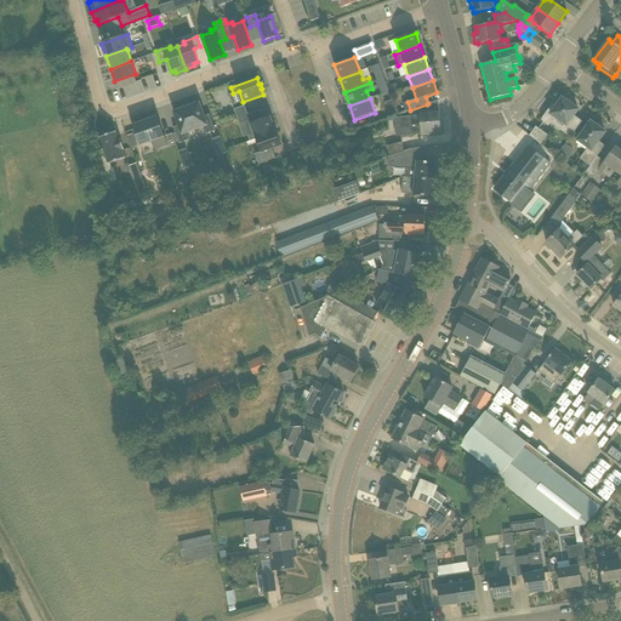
[(550,108),(542,118),(542,120),(542,123),(543,124),(545,125),(546,126),(548,126),(552,123),(565,132),(564,134),(570,137),(582,121),(574,115),(579,109),(574,107),(575,104),(575,106),(576,104),(573,101),(568,98),(567,100),(568,100),(567,101),(562,98),(556,107),(552,106),(553,103),(552,103),(550,108)]
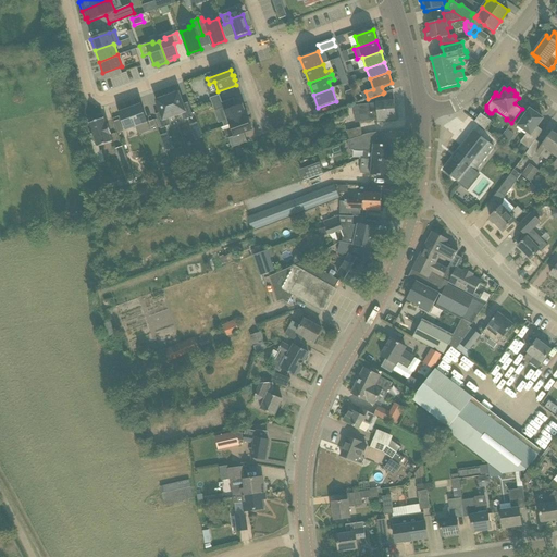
[(358,106),(360,122),(378,121),(378,122),(385,121),(396,120),(393,89),(384,93),(383,94),(384,99),(375,100),(376,103),(358,106)]
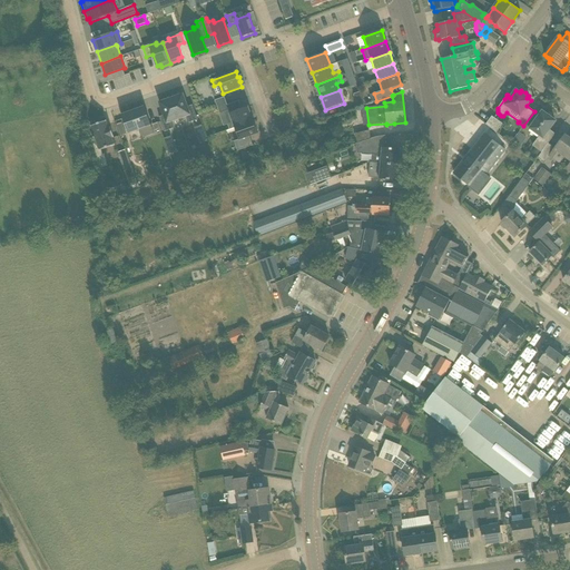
[(365,105),(361,92),(353,95),(359,108),(365,105)]
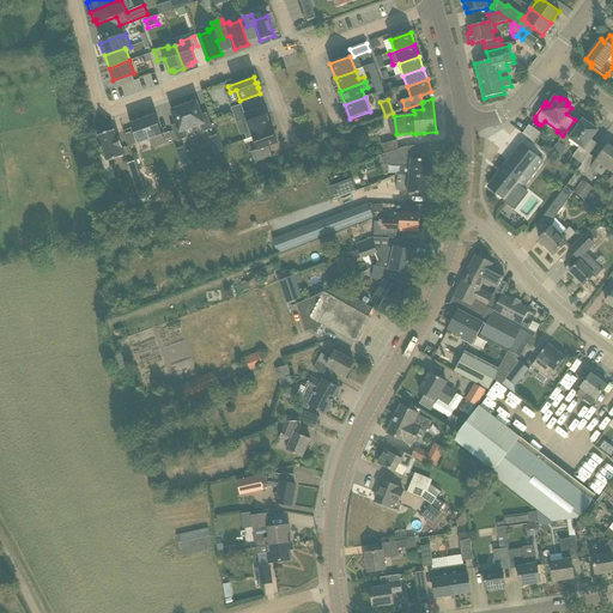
[(193,102),(183,105),(193,128),(201,125),(204,133),(212,129),(207,114),(201,115),(196,102),(194,103),(193,102)]
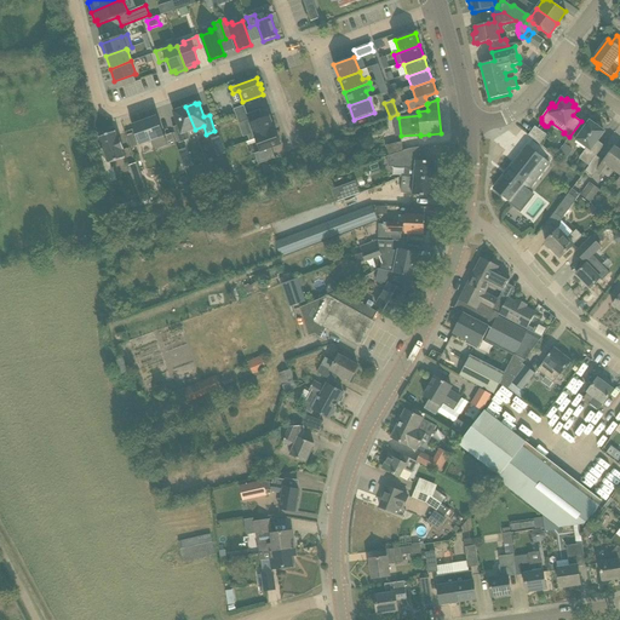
[(247,115),(244,105),(234,109),(236,119),(247,115)]
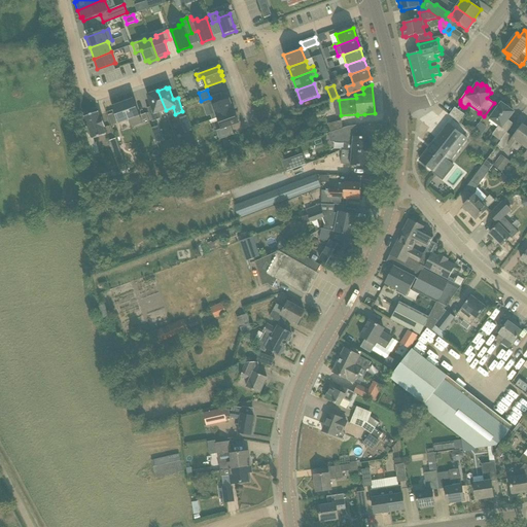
[(152,107),(147,109),(152,123),(161,119),(159,112),(166,110),(157,91),(150,93),(150,95),(148,96),(152,107)]
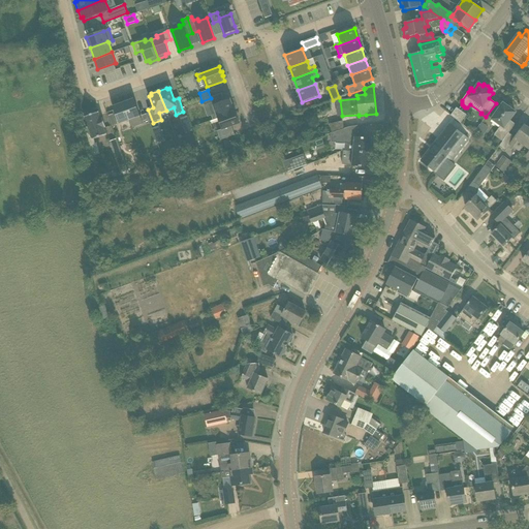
[(134,99),(123,103),(129,120),(141,117),(134,99)]
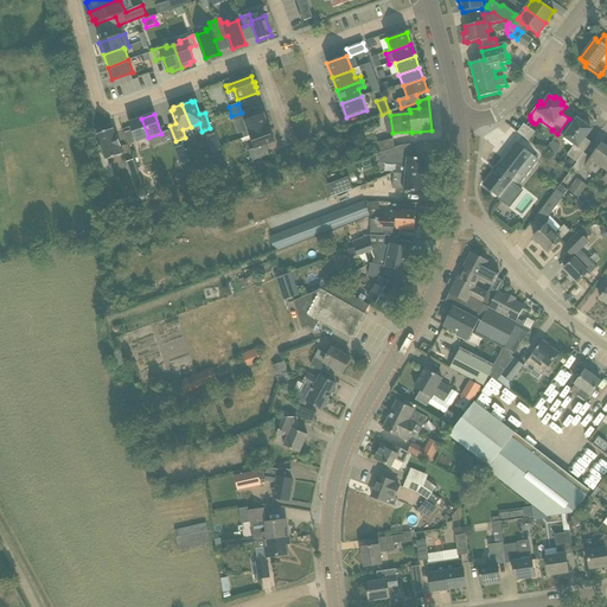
[(248,131),(242,132),(244,138),(269,128),(264,114),(244,121),(248,131)]
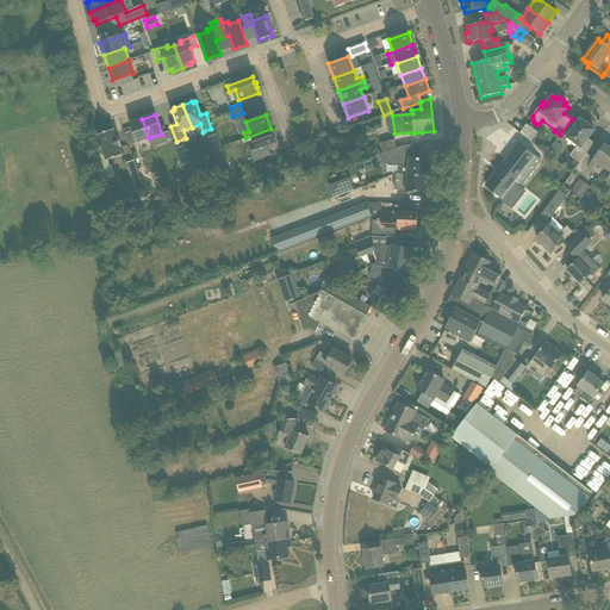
[(142,119),(130,123),(137,143),(149,138),(142,119)]
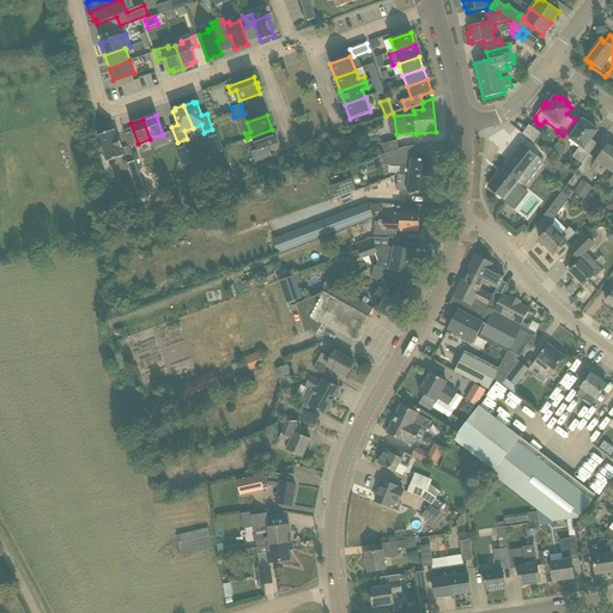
[(583,120),(570,138),(581,146),(577,151),(580,153),(576,159),(582,164),(589,155),(583,150),(598,131),(583,120)]
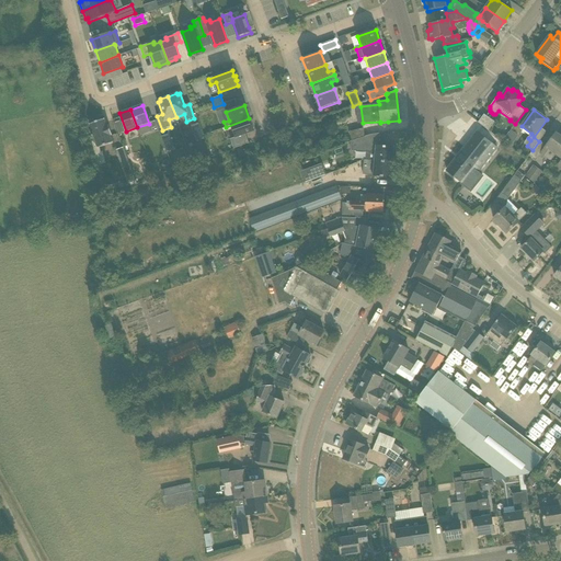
[(478,123),(489,130),(495,123),(484,115),(478,123)]
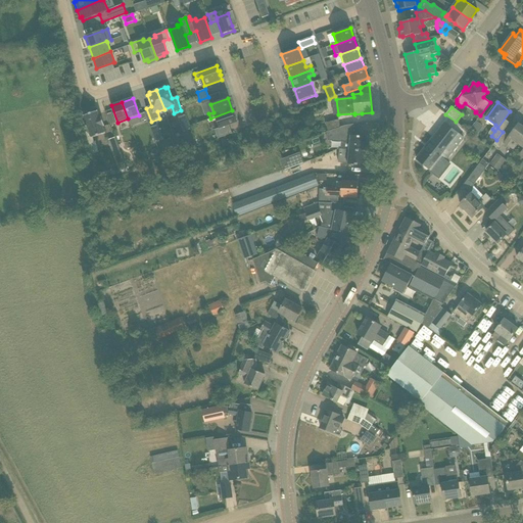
[(232,110),(210,119),(216,117),(220,128),(215,130),(218,139),(232,134),(229,126),(237,123),(232,110)]
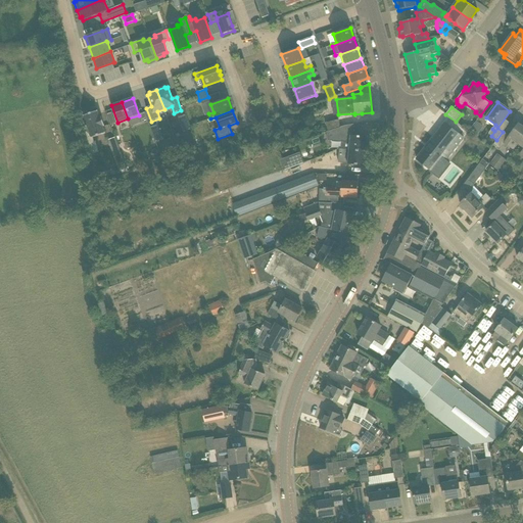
[(97,111),(84,115),(87,126),(85,127),(87,133),(85,134),(90,154),(98,152),(96,142),(94,142),(93,138),(105,134),(102,127),(104,126),(101,117),(99,117),(97,111)]
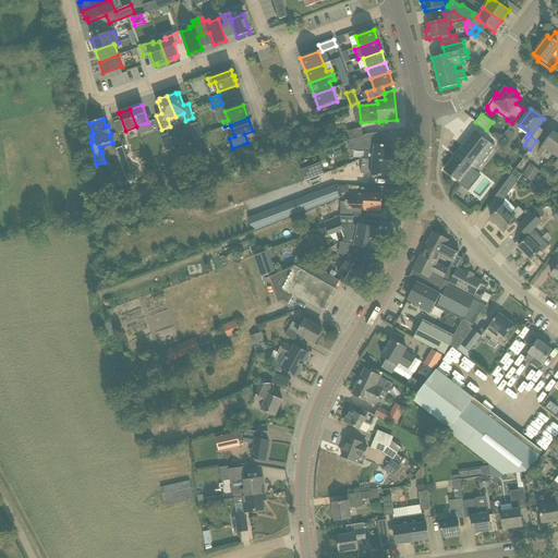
[(114,122),(119,133),(123,132),(119,120),(114,122)]
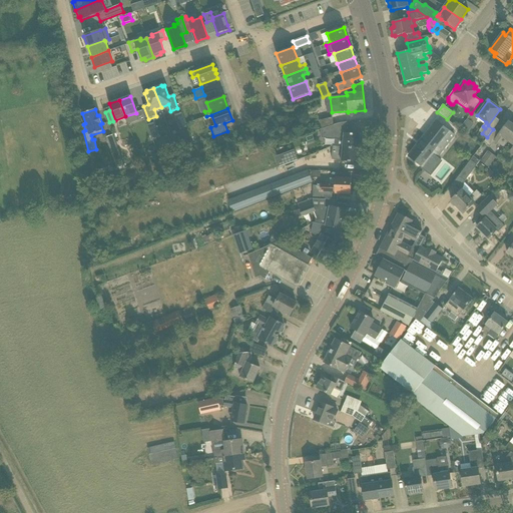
[(177,121),(184,119),(182,113),(175,115),(177,121)]
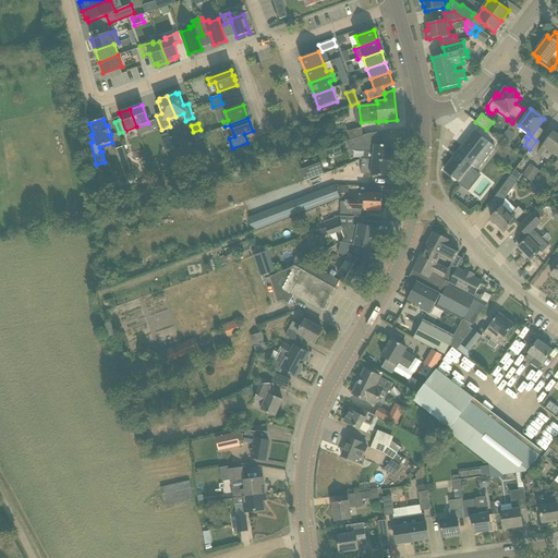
[(351,141),(363,136),(361,128),(348,131),(351,141)]
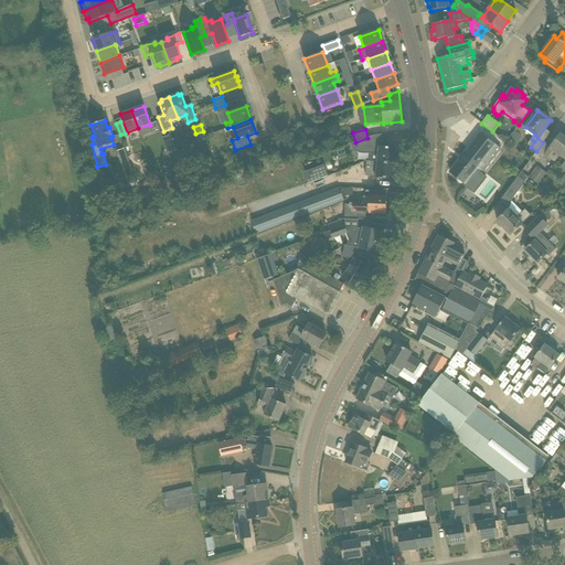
[(481,134),(450,172),(465,183),(464,185),(472,192),(486,177),(481,173),(501,149),(481,134)]
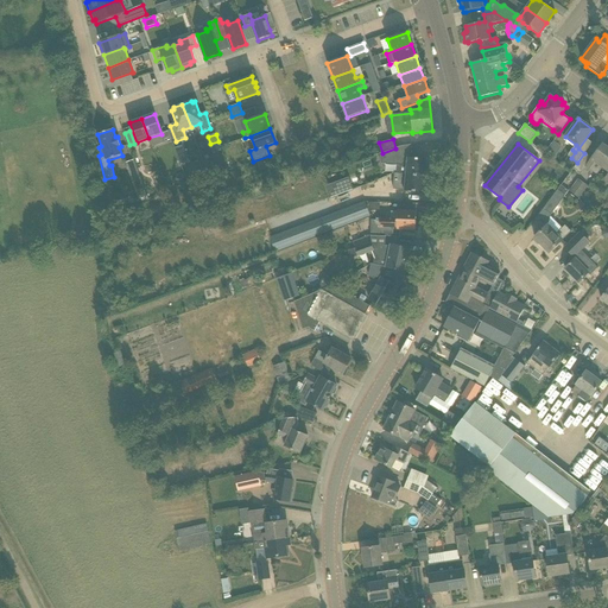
[(589,170),(596,175),(602,168),(607,158),(607,147),(602,144),(583,169),(588,172),(589,170)]
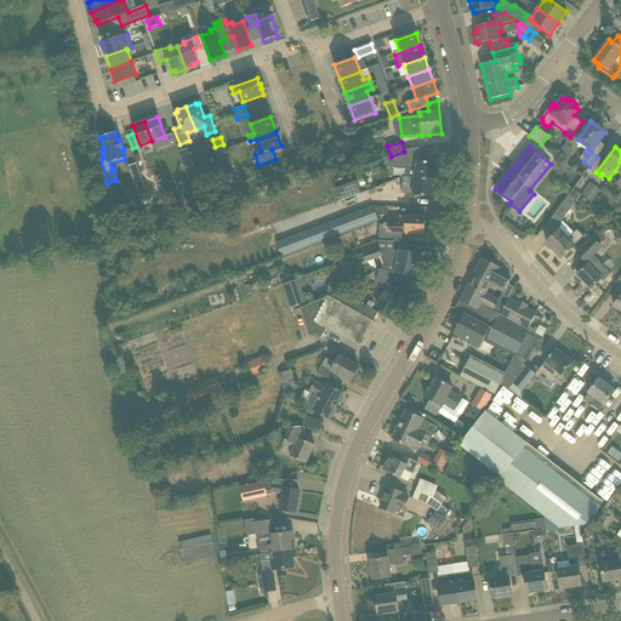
[(189,157),(186,149),(178,152),(182,160),(189,157)]
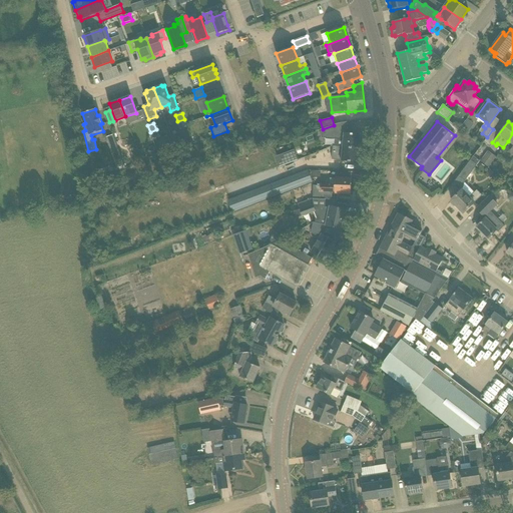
[(323,129),(320,129),(321,137),(336,139),(335,147),(359,148),(360,134),(350,133),(344,133),(344,134),(339,133),(339,123),(334,125),(323,129)]
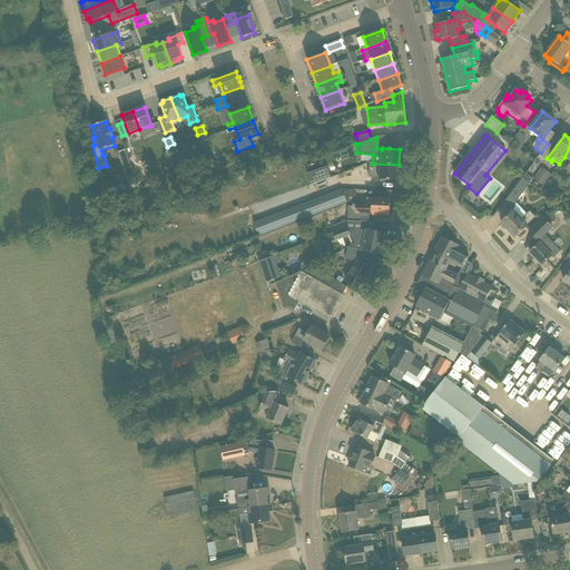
[(126,149),(119,153),(130,184),(137,182),(126,149)]
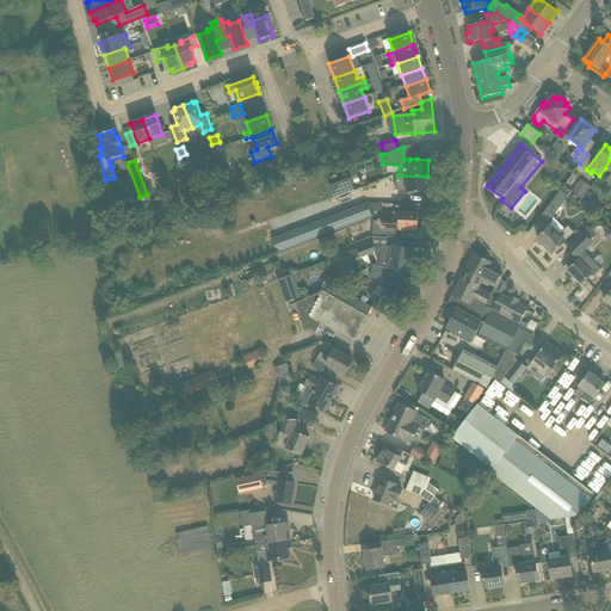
[(396,174),(395,190),(407,191),(407,192),(414,193),(426,195),(427,177),(399,176),(396,174)]
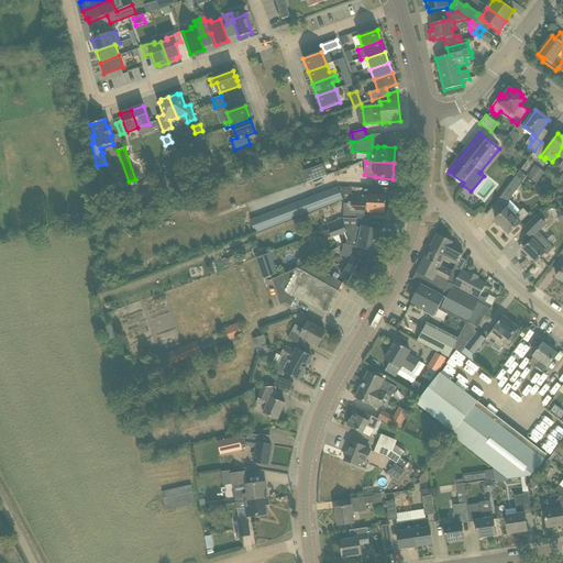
[(309,170),(302,173),(306,183),(326,175),(322,166),(309,170)]
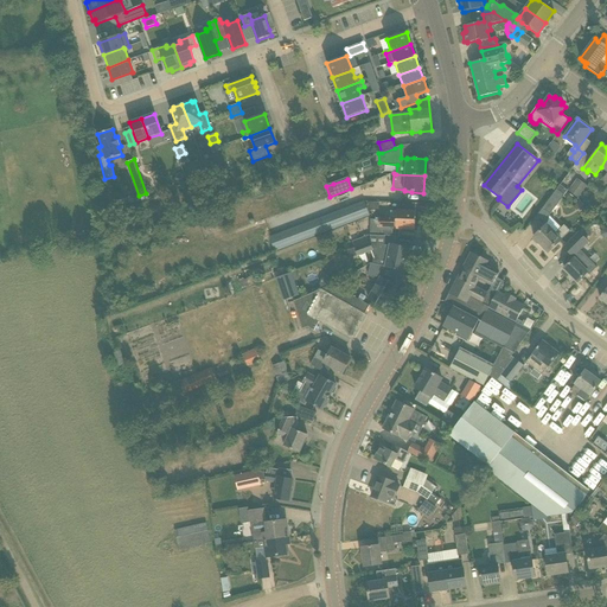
[(568,192),(577,198),(587,186),(577,179),(568,192)]
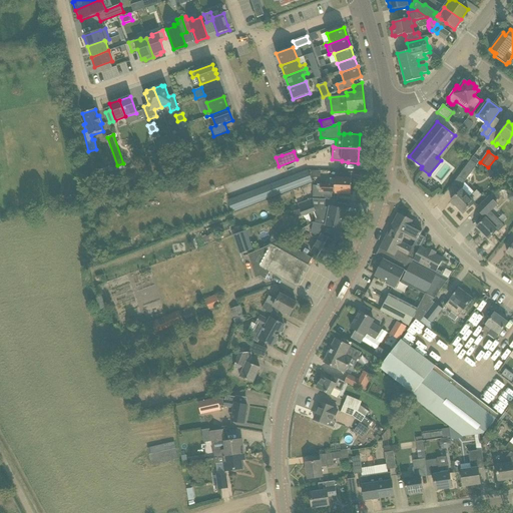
[(471,160),(459,176),(465,181),(477,165),(480,161),(473,156),(471,160)]
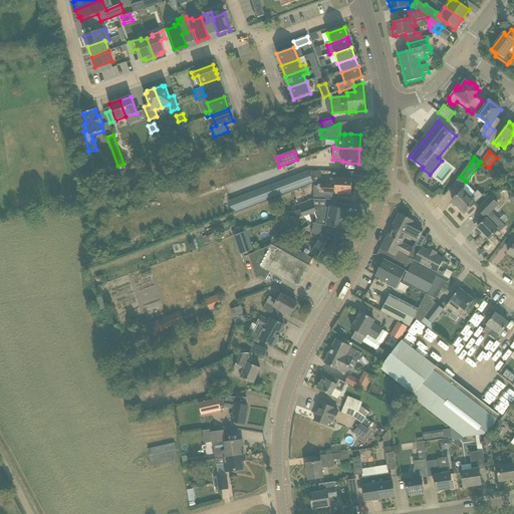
[(231,200),(235,212),(313,183),(308,171),(231,200)]
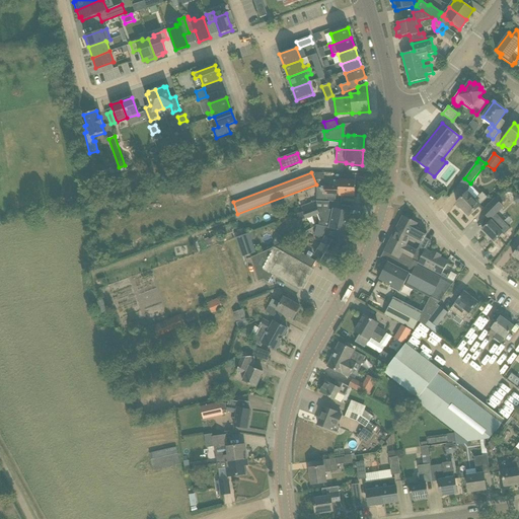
[(491,177),(497,182),(501,177),(495,172),(491,177)]
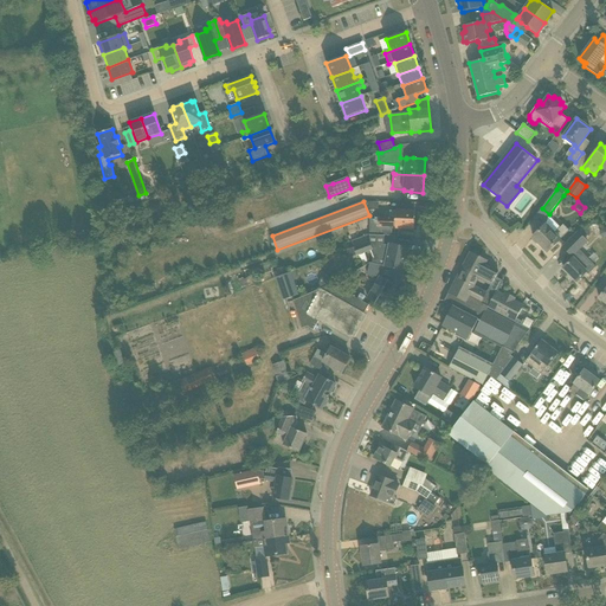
[(369,234),(369,236),(384,236),(385,236),(392,237),(392,227),(403,229),(414,229),(414,212),(404,211),(395,211),(389,211),(389,218),(381,218),(379,218),(379,219),(379,231),(369,230),(369,234)]
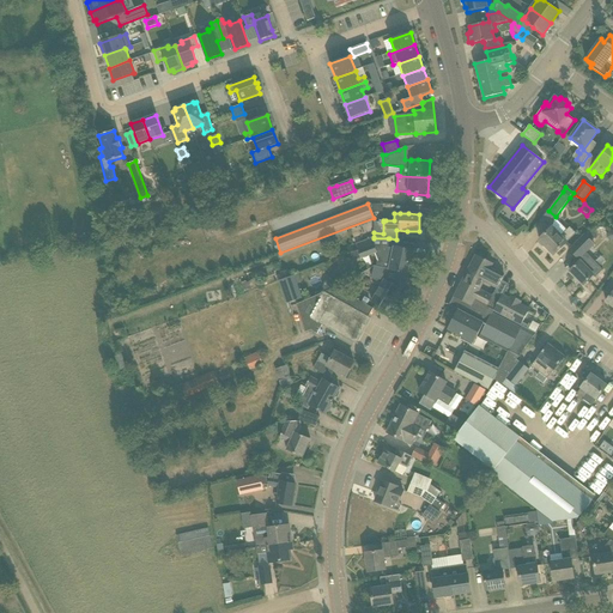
[(539,240),(554,255),(576,234),(570,228),(560,236),(552,228),(539,240)]
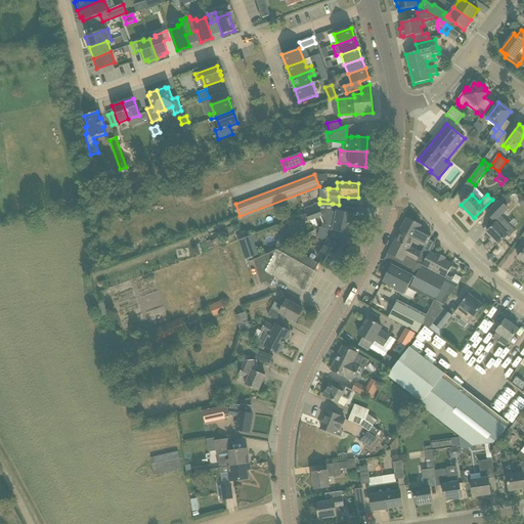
[(486,214),(494,222),(508,209),(499,201),(486,214)]
